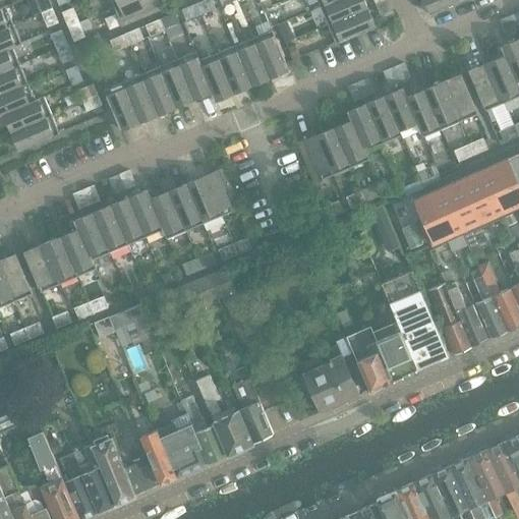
[(51,7),(48,0),(35,0),(40,11),(51,7)]
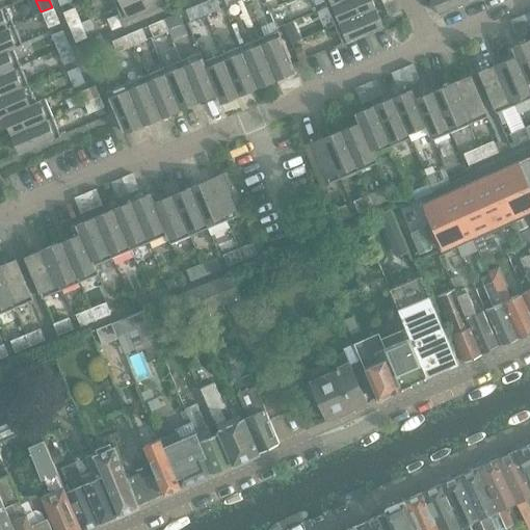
[(164,9),(160,0),(131,0),(114,7),(123,26),(164,9)]
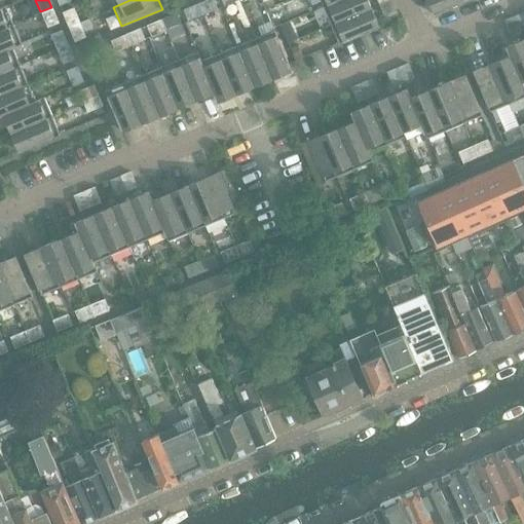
[(216,7),(213,0),(203,0),(196,3),(201,13),(216,7)]
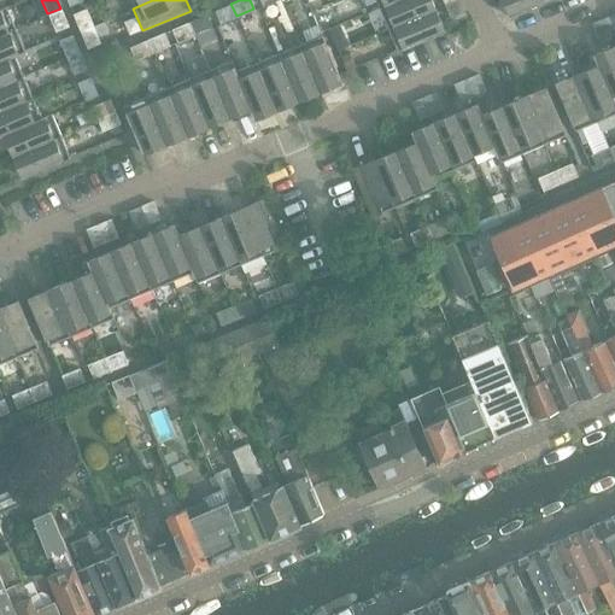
[(433,7),(431,0),(391,0),(376,6),(386,28),(433,7)]
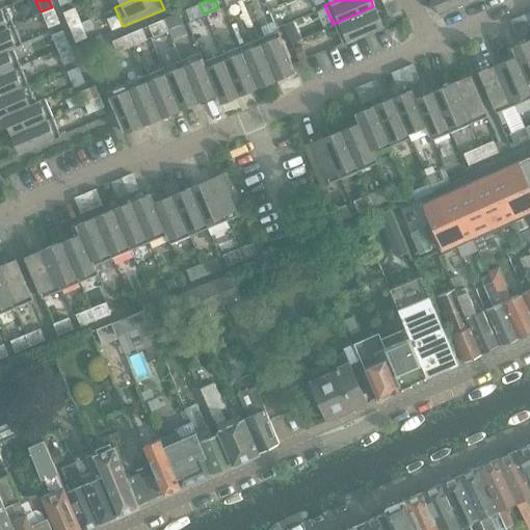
[(401,7),(398,0),(389,0),(381,3),(387,14),(401,7)]
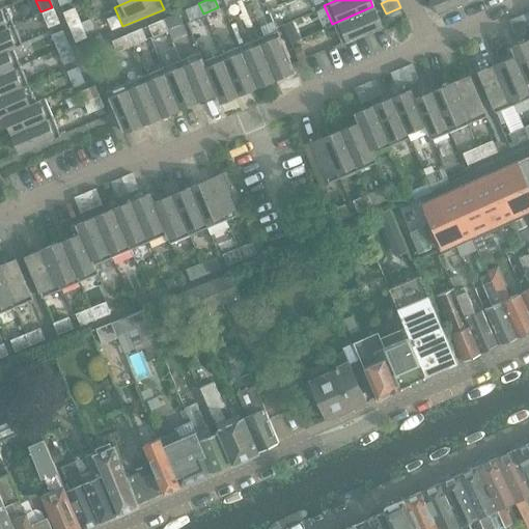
[(429,0),(436,15),(469,0),(429,0)]
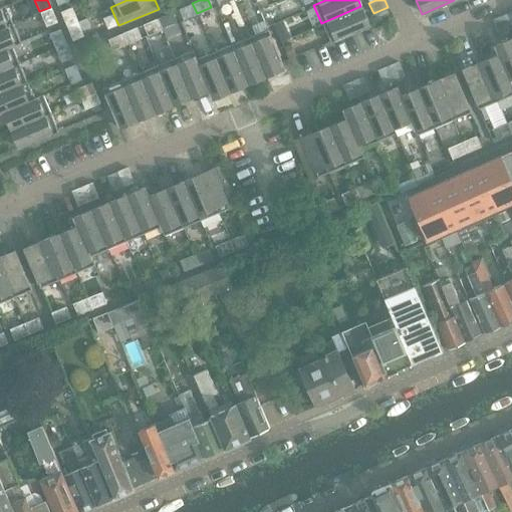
[(197,13),(192,3),(178,9),(183,19),(197,13)]
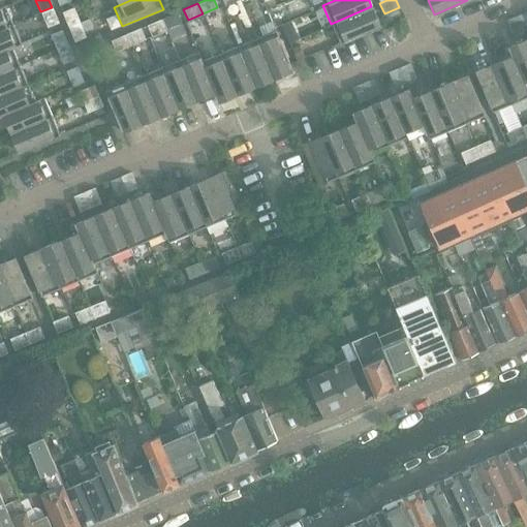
[(0,28),(12,24),(4,5),(0,6),(0,28)]
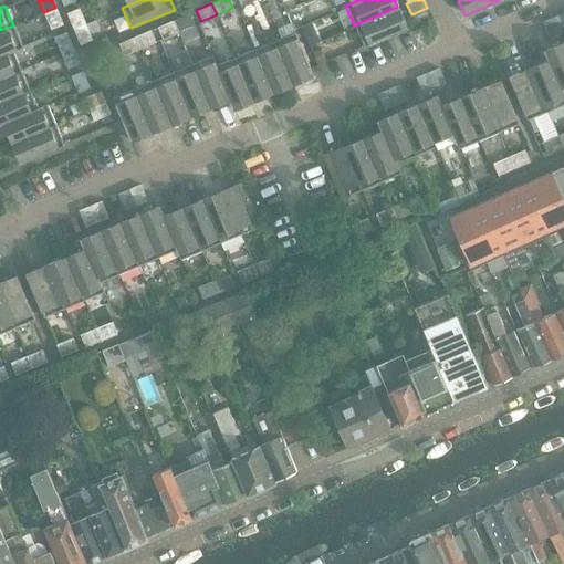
[(406,28),(397,7),(354,25),(363,47),(406,28)]
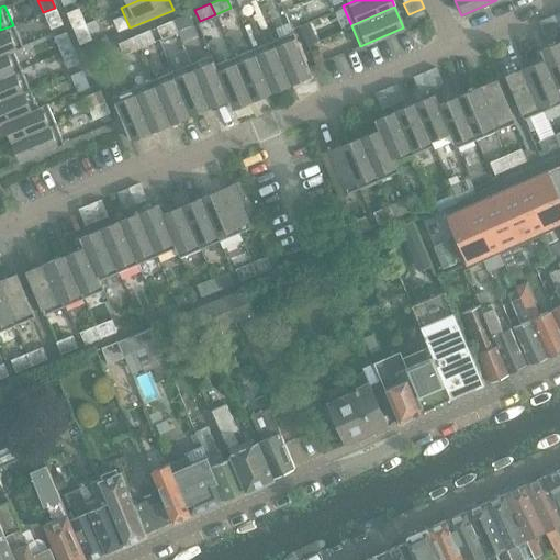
[(62,23),(55,8),(43,12),(49,28),(62,23)]
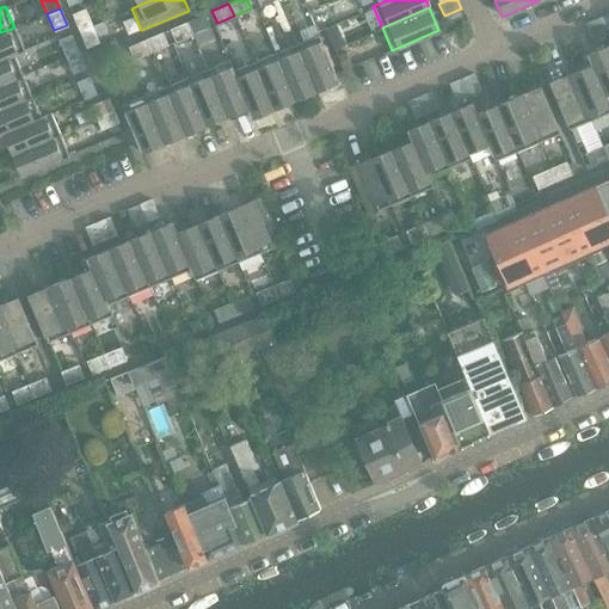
[(91,25),(84,8),(72,13),(79,30),(91,25)]
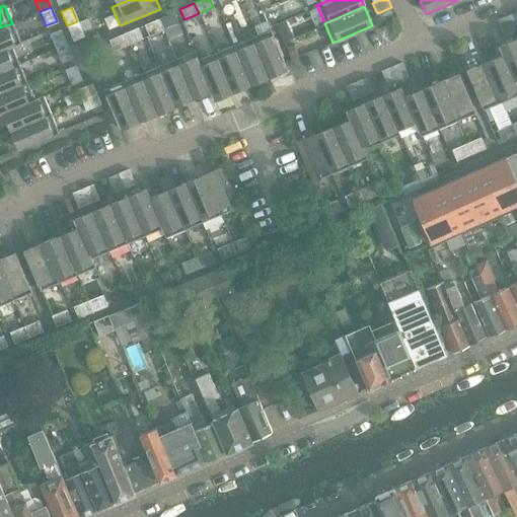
[(516,27),(516,12),(516,11),(507,15),(513,29),(516,27)]
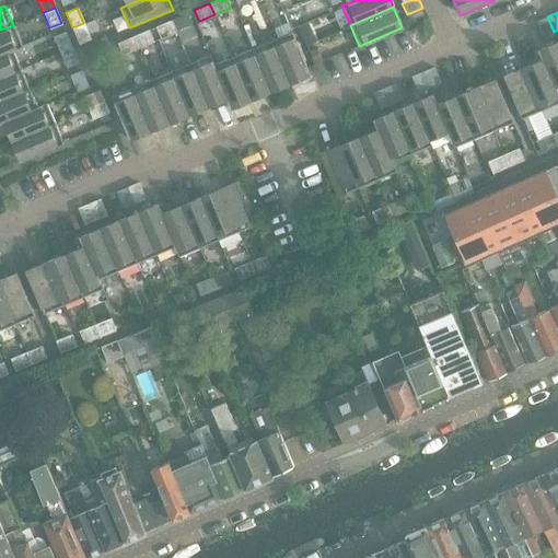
[(192,24),(186,13),(171,19),(175,31),(192,24)]
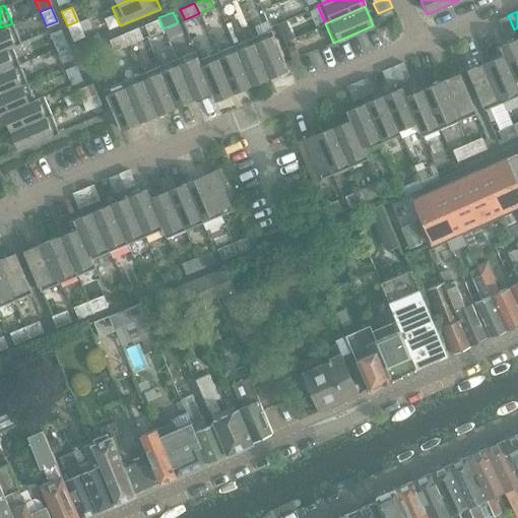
[(514,29),(508,15),(498,19),(503,34),(514,29)]
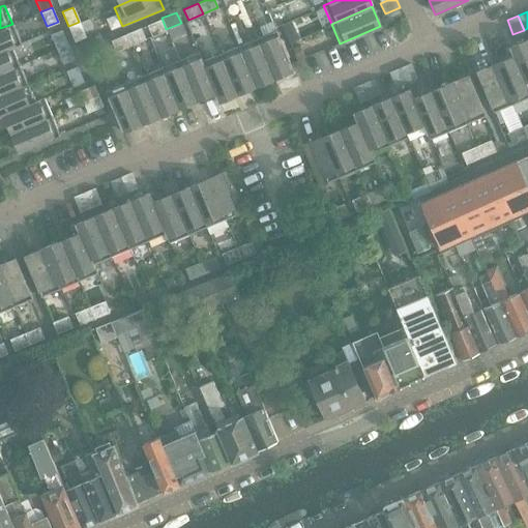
[(166,29),(162,18),(147,24),(151,35),(166,29)]
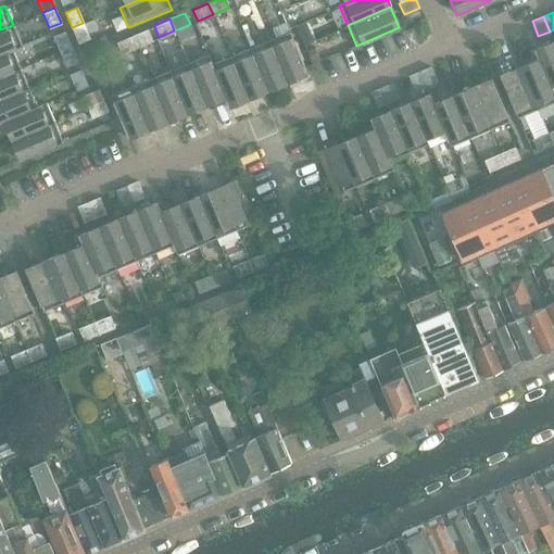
[(89,38),(83,23),(72,27),(78,42),(89,38)]
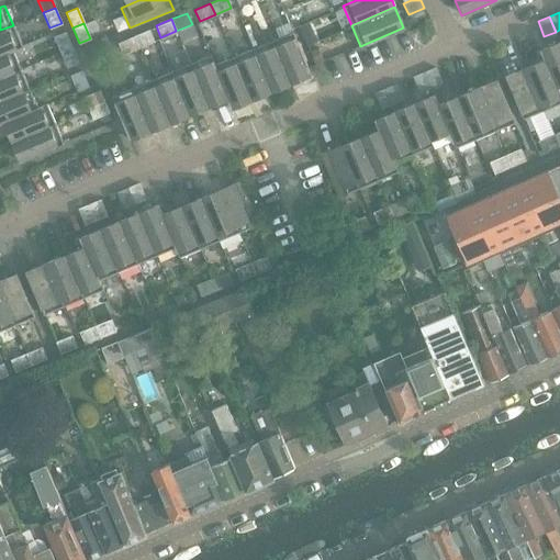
[(21,46),(13,25),(0,30),(0,53),(11,48),(12,49),(21,46)]
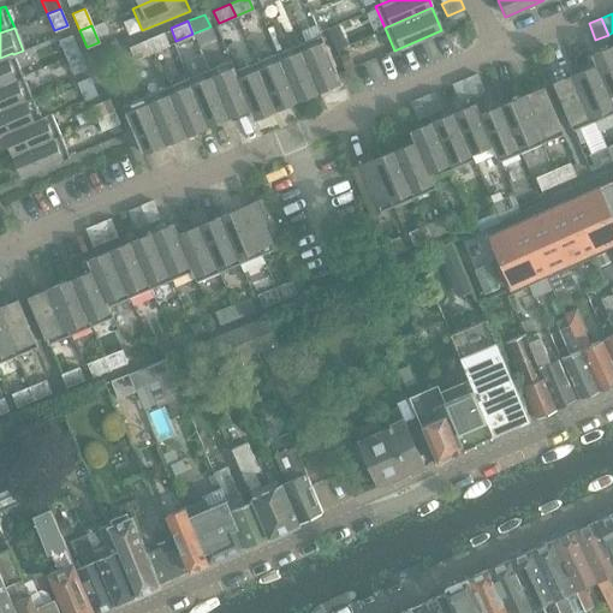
[(168,45),(162,31),(146,39),(150,52),(168,45)]
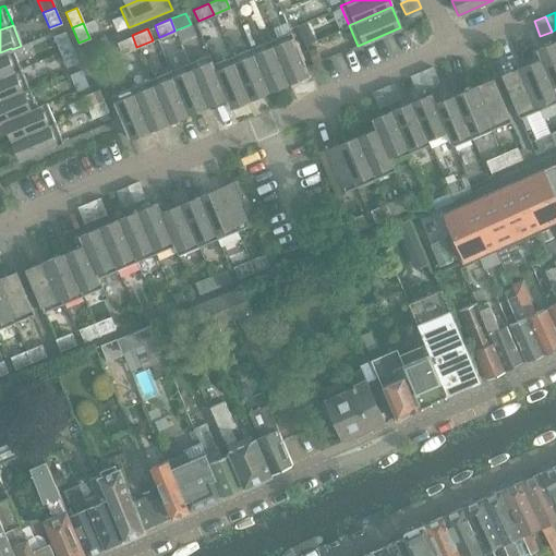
[(71,46),(64,31),(52,36),(59,51),(71,46)]
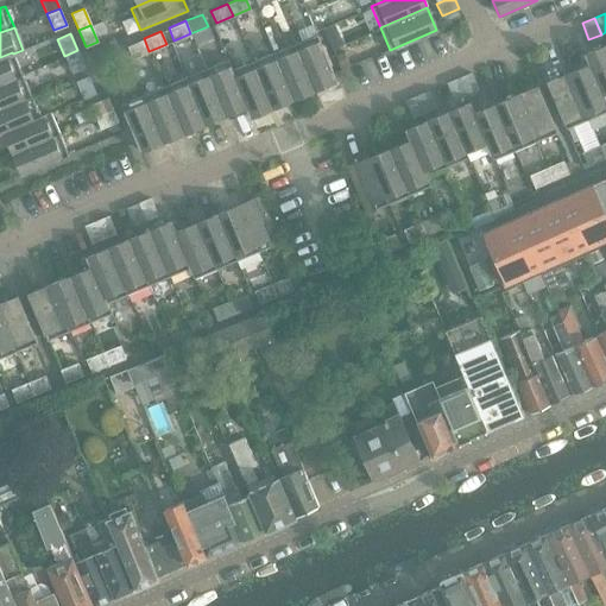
[(336,81),(324,52),(316,33),(294,43),(313,90),(336,81)]
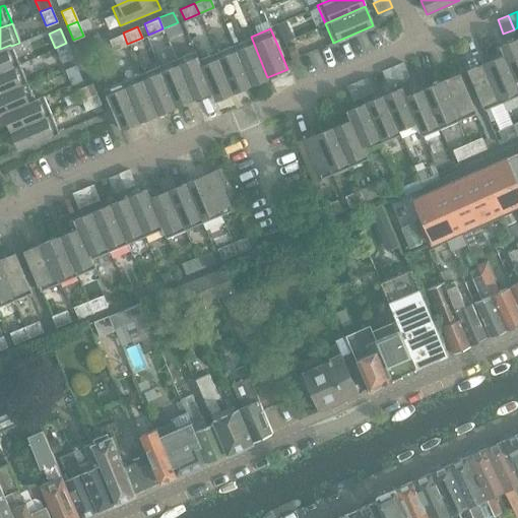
[(127,44),(123,33),(109,39),(113,50),(127,44)]
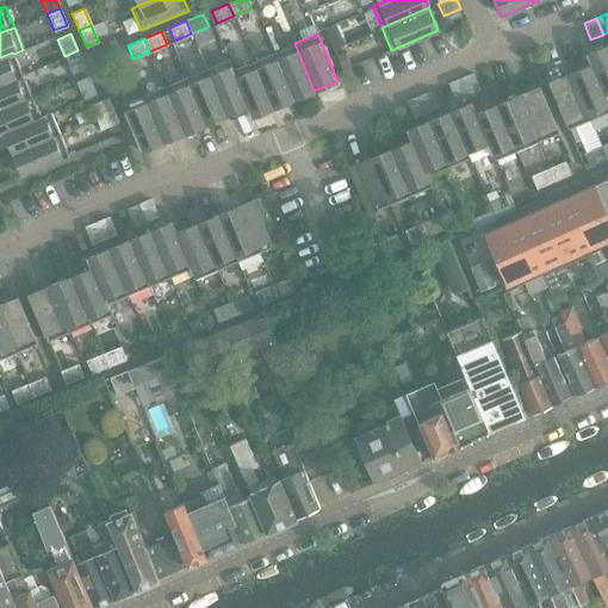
[(314,91),(295,43),(273,53),(292,99),(314,91)]
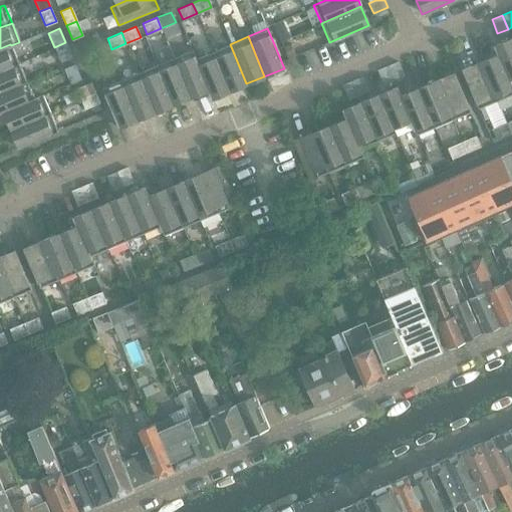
[(511,83),(511,39),(511,37),(493,45),(511,88),(511,86),(511,84),(511,83)]
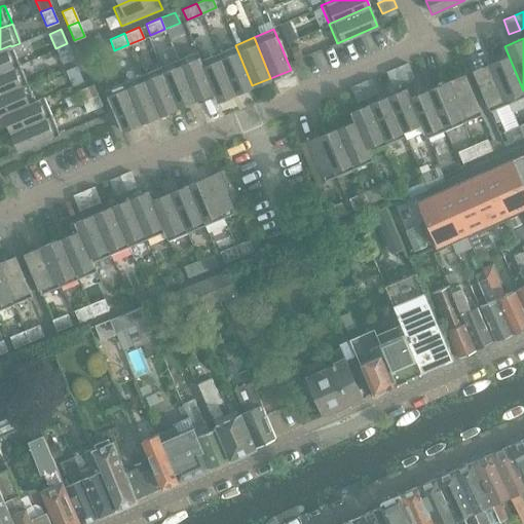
[(107,53),(102,42),(87,48),(92,60),(107,53)]
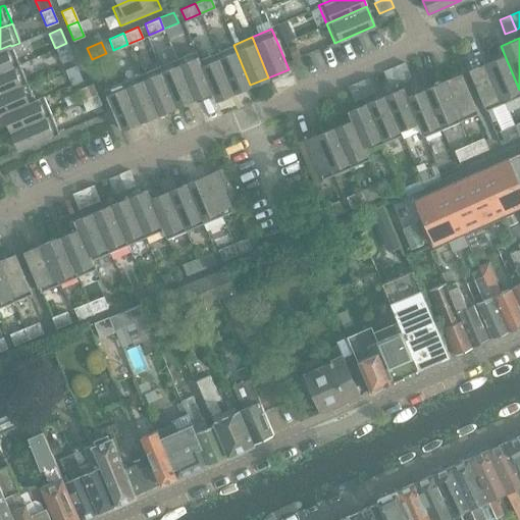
[(71,57),(66,43),(55,48),(61,62),(71,57)]
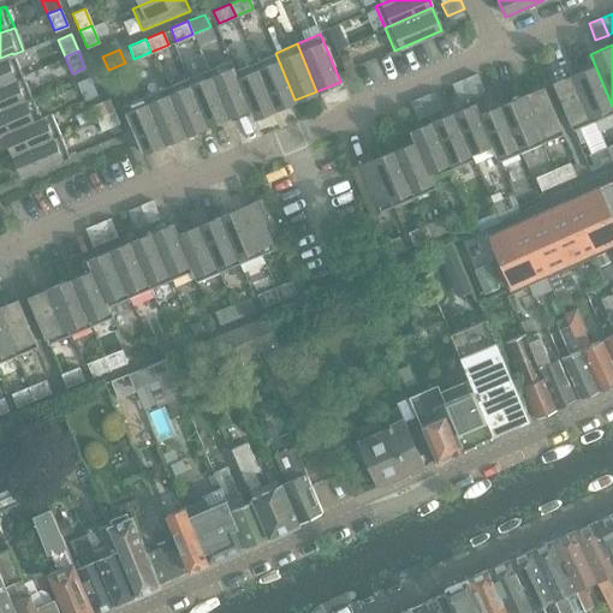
[(0,83),(22,75),(13,54),(12,53),(0,58),(0,83)]
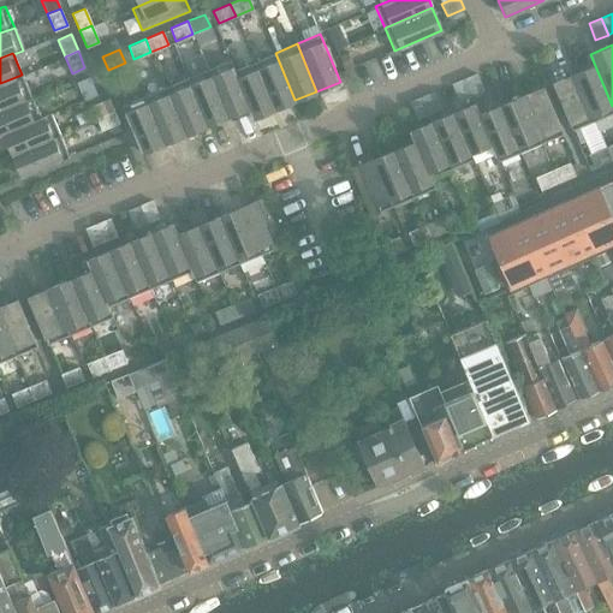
[(295,100),(275,53),(255,61),(274,109),(295,100)]
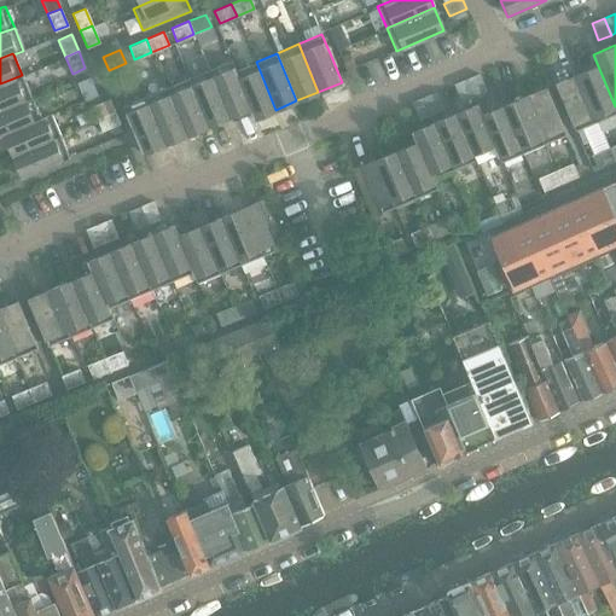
[(615,114),(615,106),(593,54),(597,65),(576,75),(597,122),(615,114)]
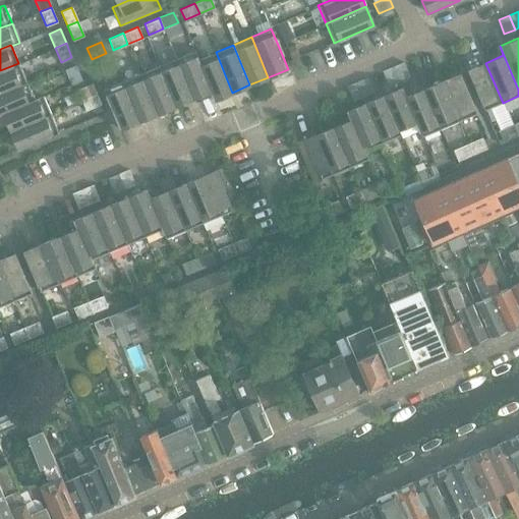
[(212,91),(198,59),(199,59),(195,50),(175,58),(192,99),(211,92),(212,91)]
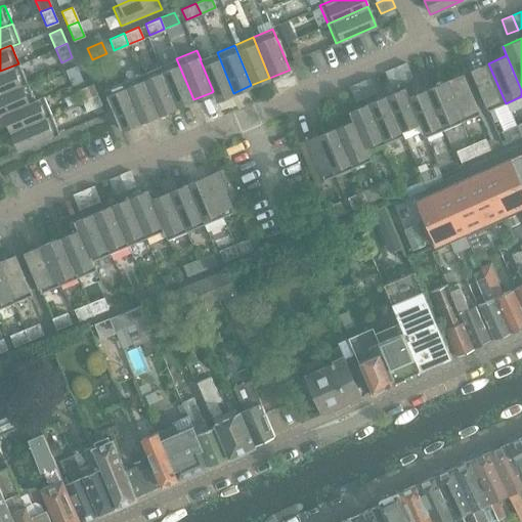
[(233,93),(217,52),(201,59),(200,59),(213,91),(212,92),(215,100),(233,93)]
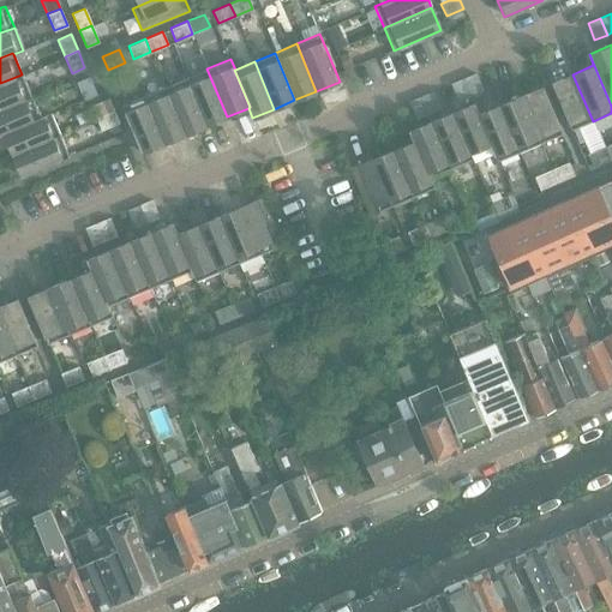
[(227,117),(207,69),(186,78),(205,125),(227,117)]
